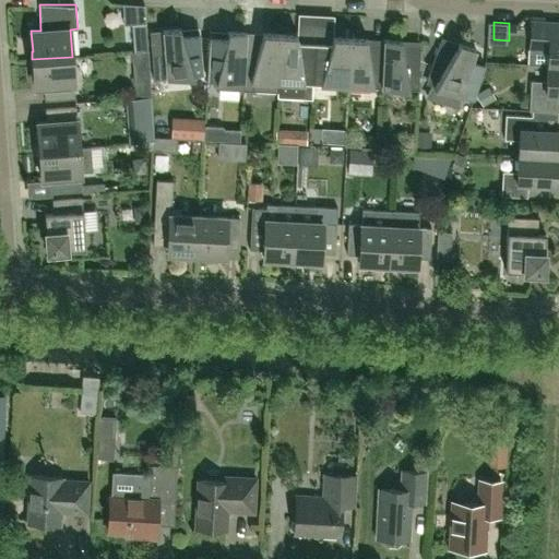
[(547,66),(558,66),(558,23),(532,22),(528,64),(547,66)]
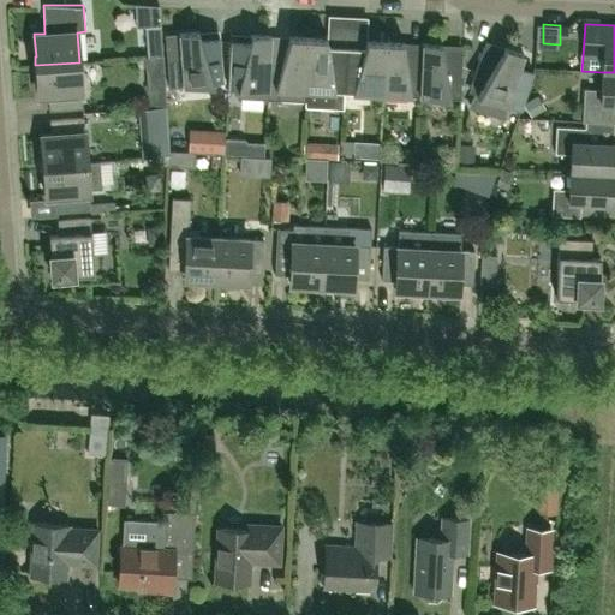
[(145,57),(162,55),(160,25),(144,27),(145,57)]
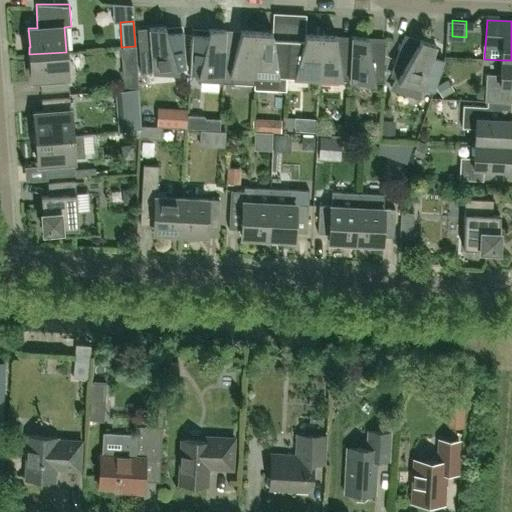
[(167,32),(166,27),(137,29),(141,73),(178,70),(177,67),(185,66),(183,31),(167,32)]
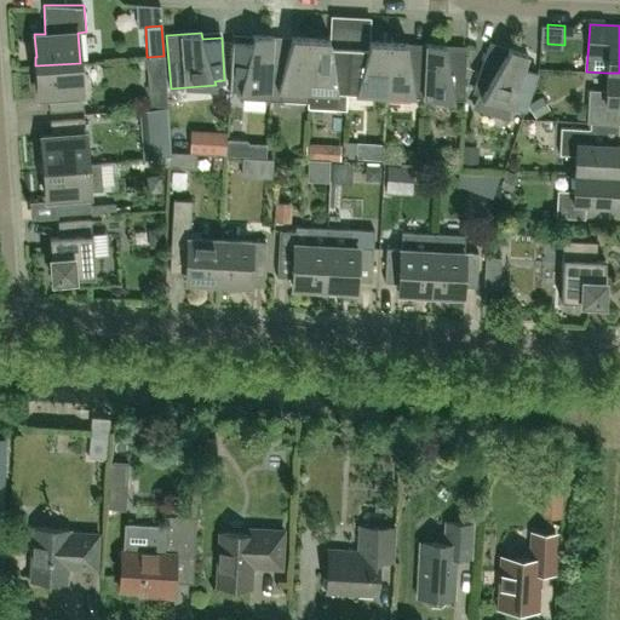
[(270,101),(273,42),(273,36),(253,35),(251,41),(233,41),(230,89),(239,89),(239,99),(270,101)]
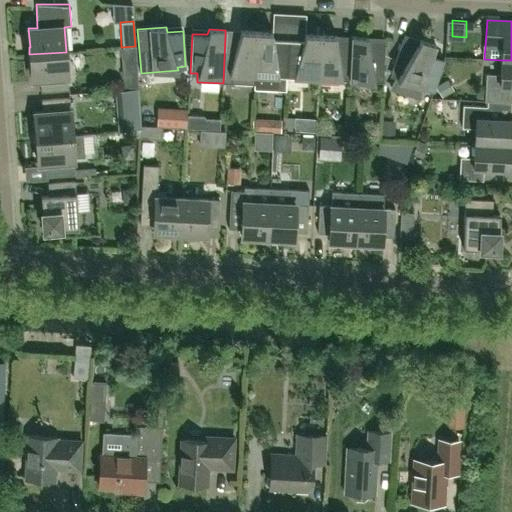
[(239,36),(225,35),(223,83),(254,85),(257,31),(241,30),(239,36)]
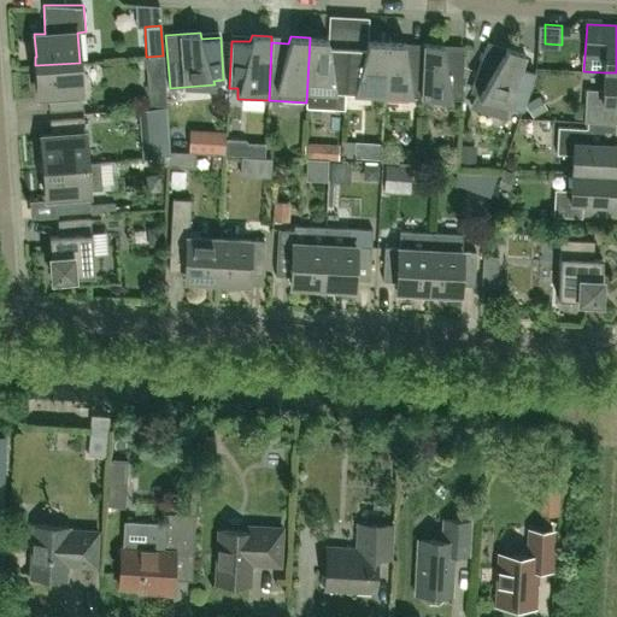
[(328,39),(310,37),(306,103),(306,109),(345,111),(345,94),(347,47),(329,46),(328,39)]
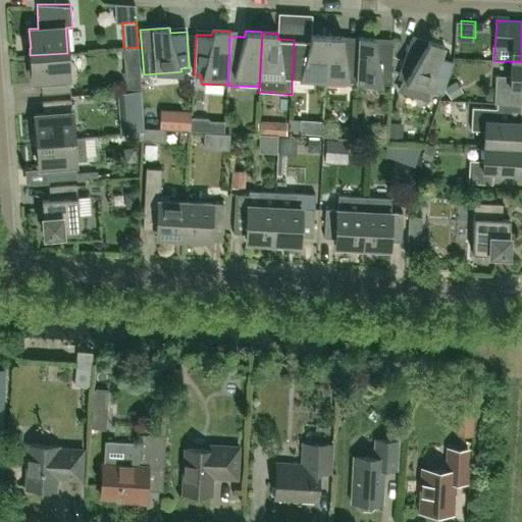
[(309,40),(294,40),(292,80),(324,81),(326,36),(311,35),(309,40)]
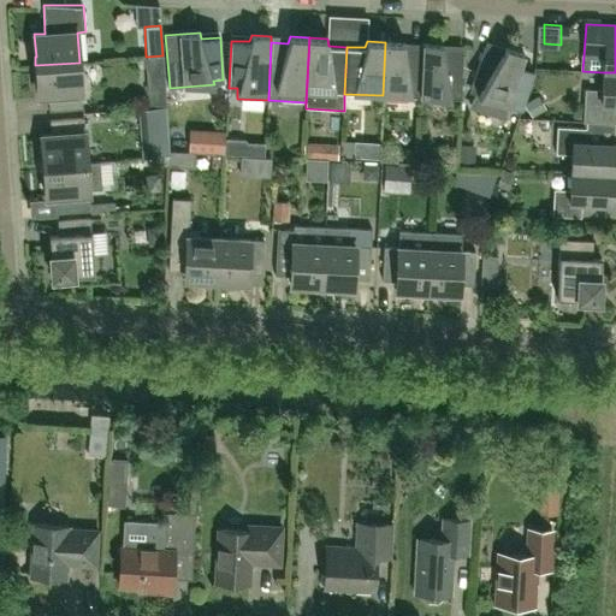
[(404,42),(385,42),(383,95),(421,98),(424,51),(406,49),(404,42)]
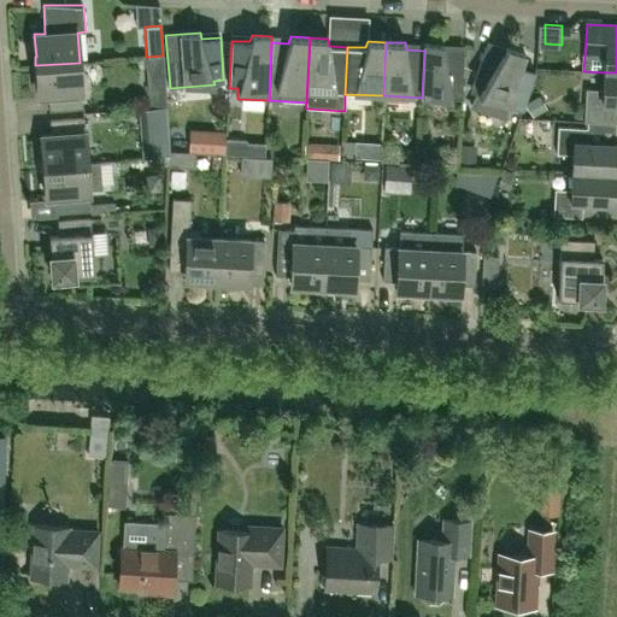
[(424,43),(424,51),(422,98),(452,99),(462,99),(462,95),(464,53),(445,52),(444,45),(424,43)]
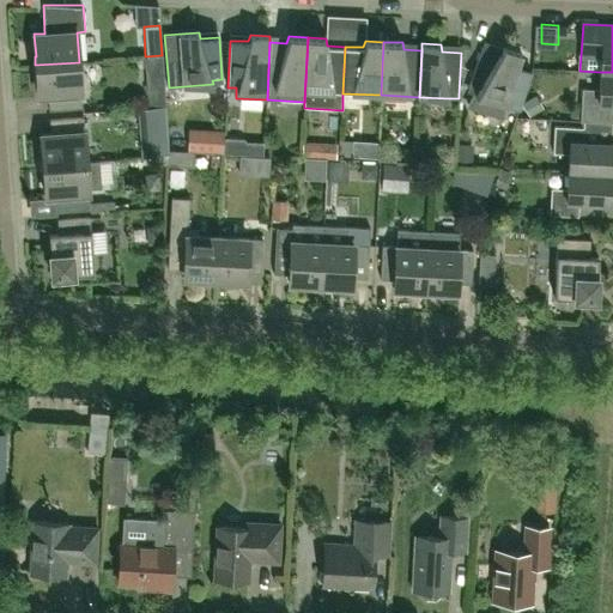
[(499,54),(483,47),(468,87),(478,91),(468,107),(498,117),(503,104),(519,109),(532,71),(530,71),(529,72),(517,68),(522,54),(503,48),(499,54)]
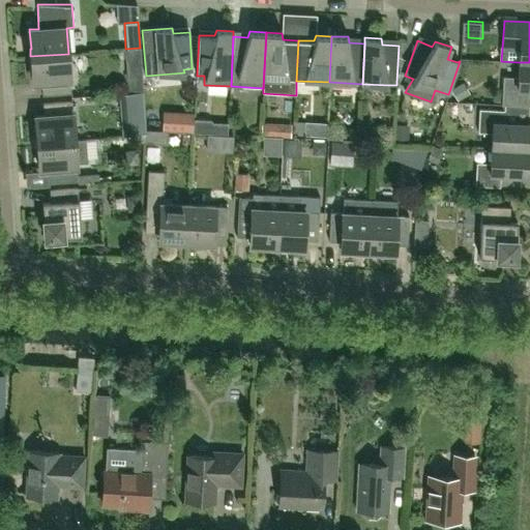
[(42,95),(71,92),(68,54),(30,56),(31,64),(32,64),(33,83),(41,83),(42,95)]
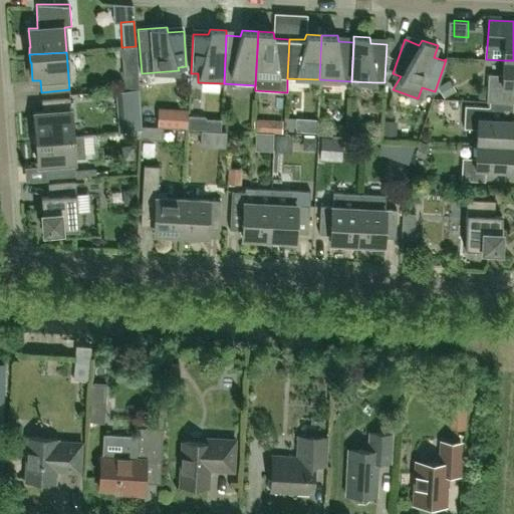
[(513,86),(513,60),(503,60),(503,75),(488,74),(487,101),(513,102),(513,87),(513,86)]
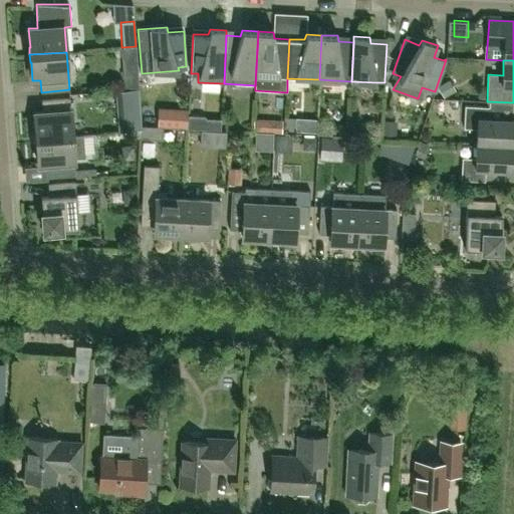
[(35,139),(72,136),(69,97),(41,100),(42,112),(34,112),(36,131),(35,131),(35,139)]
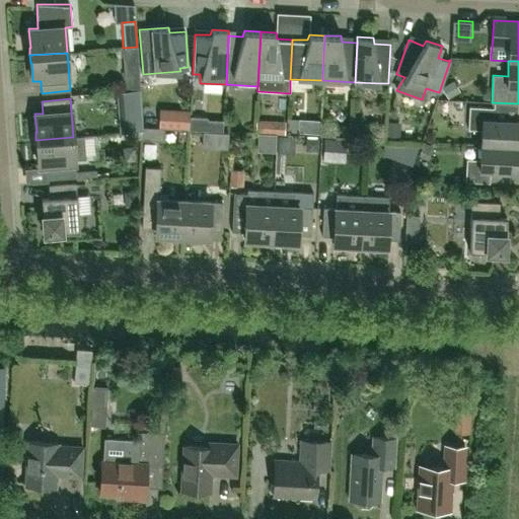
[(518,121),(493,120),(494,107),(469,106),(468,129),(482,130),(480,145),(518,146),(518,121)]
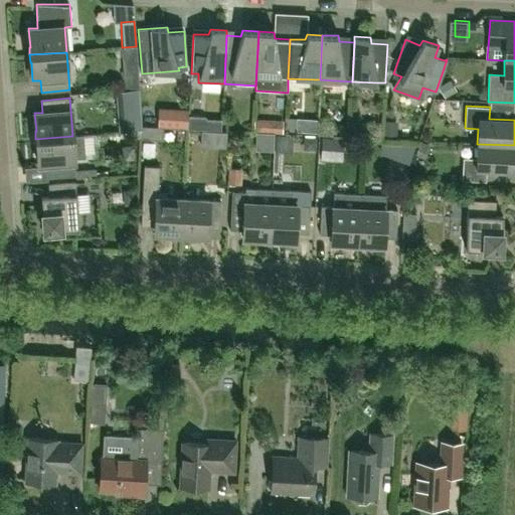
[(205,116),(188,115),(188,128),(204,129),(205,116)]
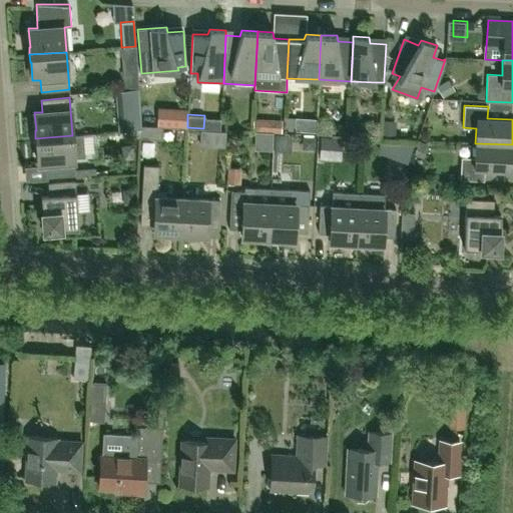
[(266,131),(267,118),(252,118),(252,131),(266,131)]
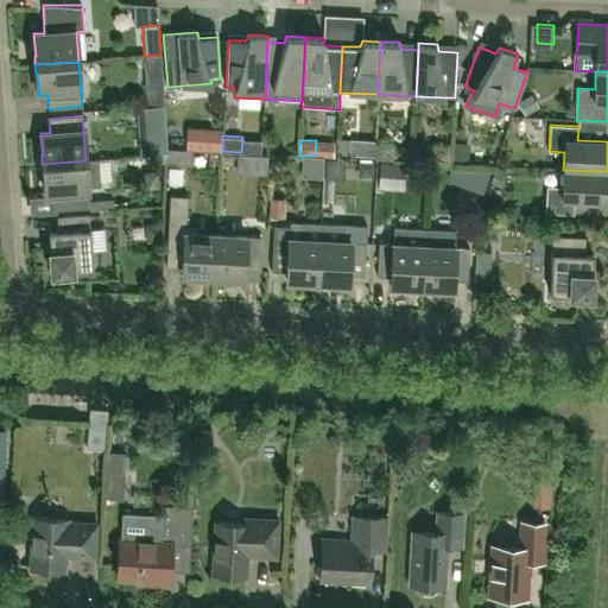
[(166,164),(190,165),(191,150),(168,149),(166,164)]
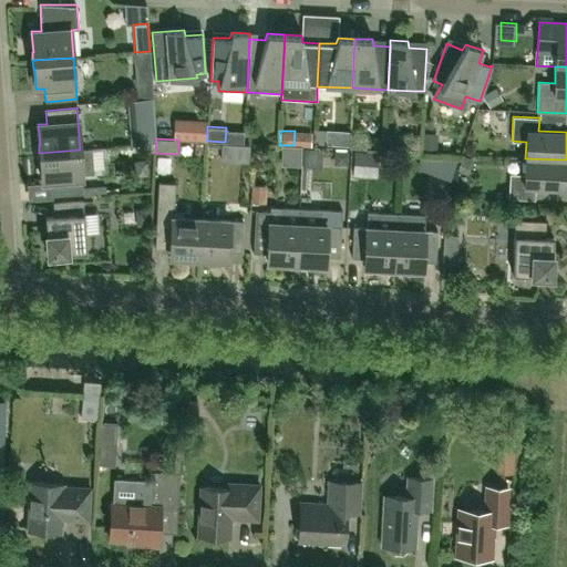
[(52,196),(83,193),(82,174),(92,173),(91,148),(80,150),(39,153),(40,162),(41,162),(42,182),(51,181),(52,196)]
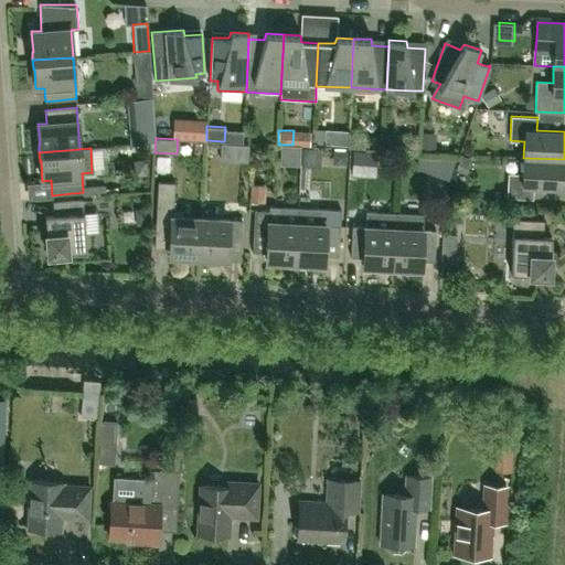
[(353,150),(351,177),(375,178),(376,152),(353,150)]
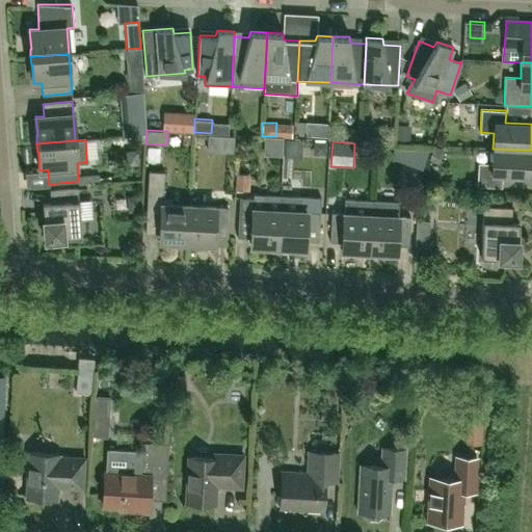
[(435,144),(428,163),(443,168),(451,150),(435,144)]
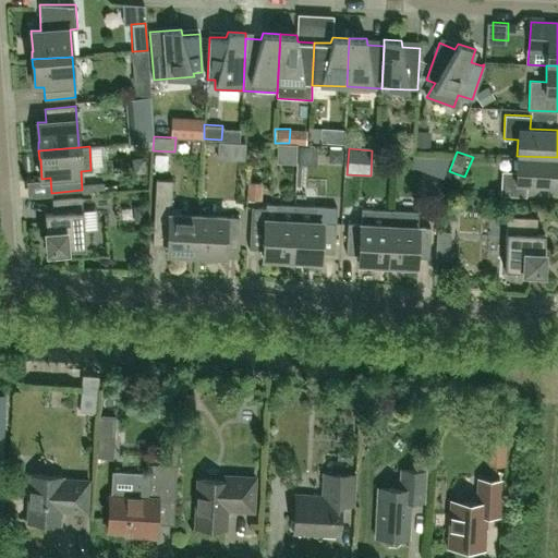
[(557,185),(557,171),(557,157),(517,156),(517,171),(501,171),(500,195),(526,197),(526,184),(557,185)]
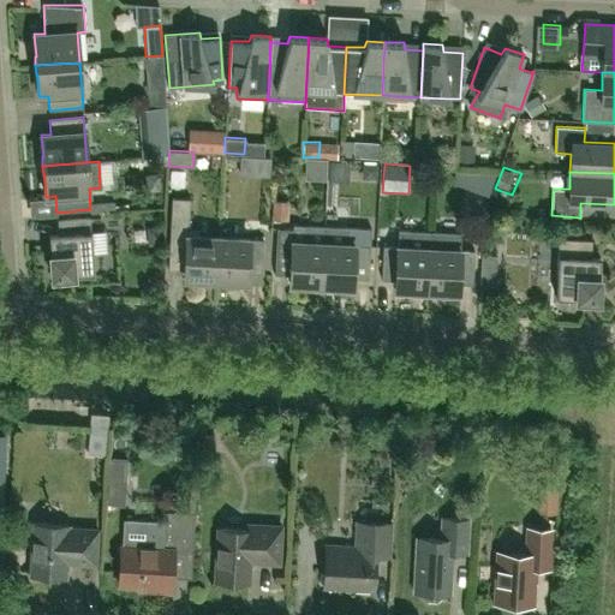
[(215,281),(218,238),(189,236),(190,199),(172,198),(168,269),(185,269),(185,279),(207,280),(207,281),(215,281)]
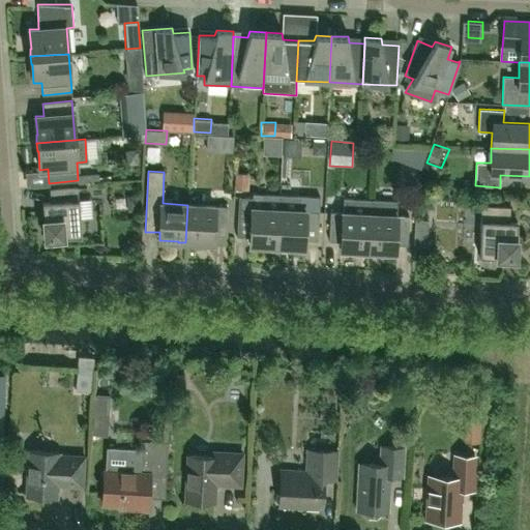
[(248,173),(235,173),(234,189),(247,189),(248,173)]
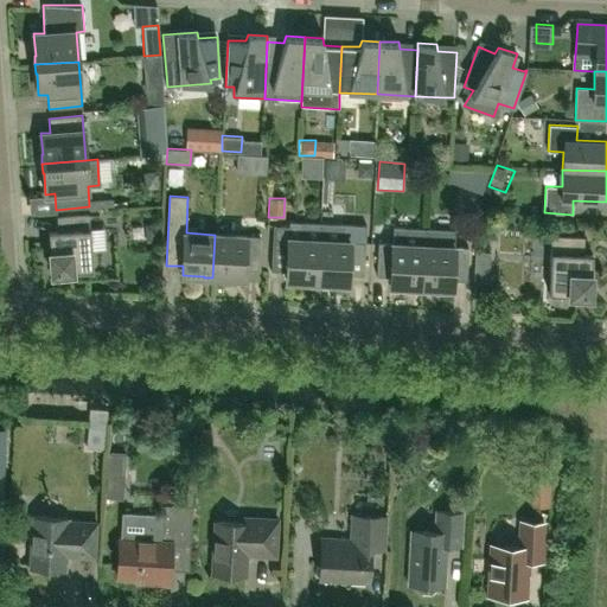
[(51,274),(94,270),(89,215),(57,217),(58,231),(49,232),(50,253),(51,274)]
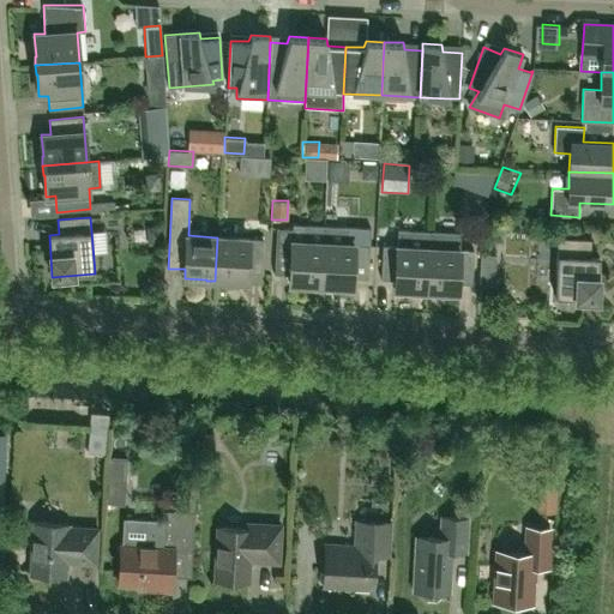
[(312,286),(311,287),(320,287),(324,226),(293,224),(293,229),(277,228),(275,274),(290,275),(289,284),(312,286)]
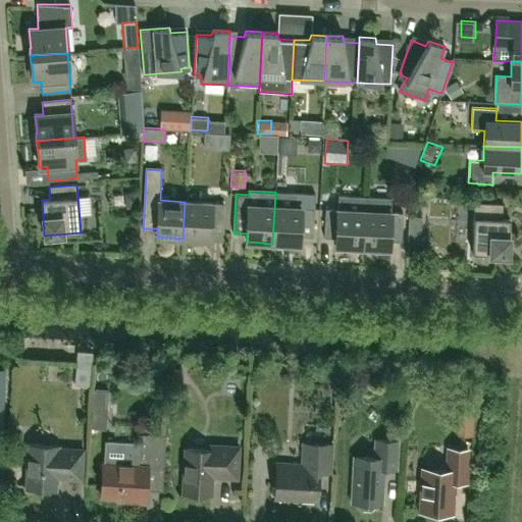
[(275,192),(272,244),(280,244),(299,244),(300,237),(313,237),(315,194),(275,192)]
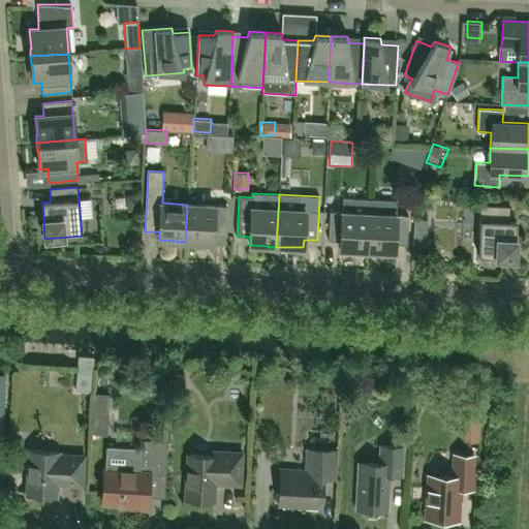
[(359,250),(359,251),(367,252),(370,199),(343,197),(342,212),(330,212),(329,241),(341,241),(340,249),(359,250)]
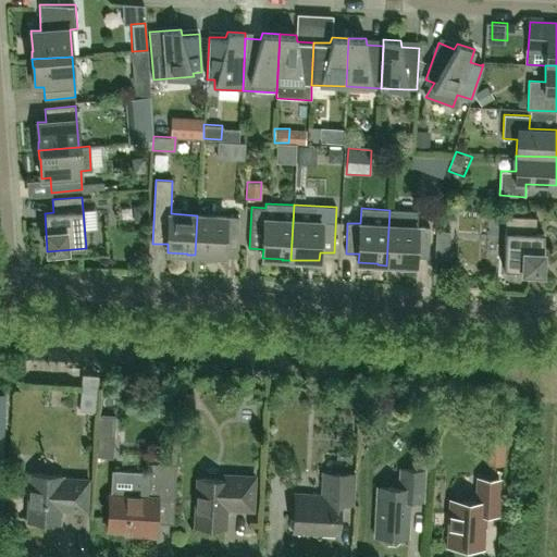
[(386,265),(395,265),(395,264),(415,265),(415,257),(428,258),(430,227),(417,226),(418,211),(390,210),(386,265)]
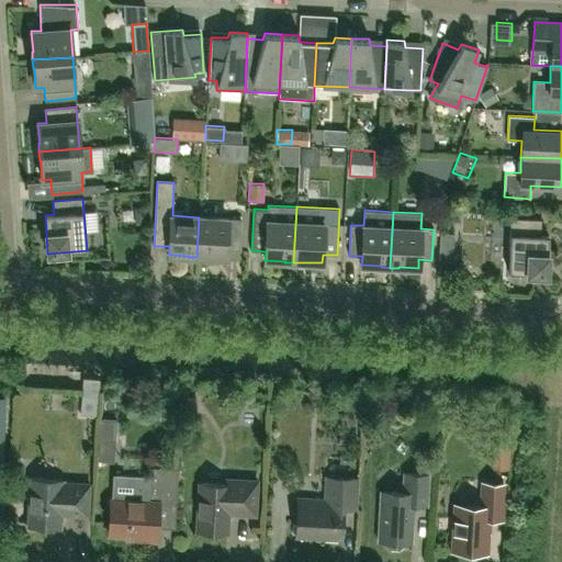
[(240,220),(199,217),(197,257),(205,258),(205,257),(225,258),(226,249),(239,250),(240,220)]
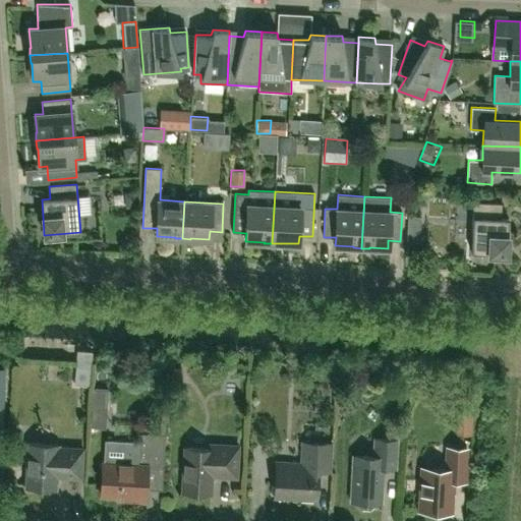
[(501,218),(502,204),(473,203),(471,252),(507,254),(508,236),(509,219),(501,218)]
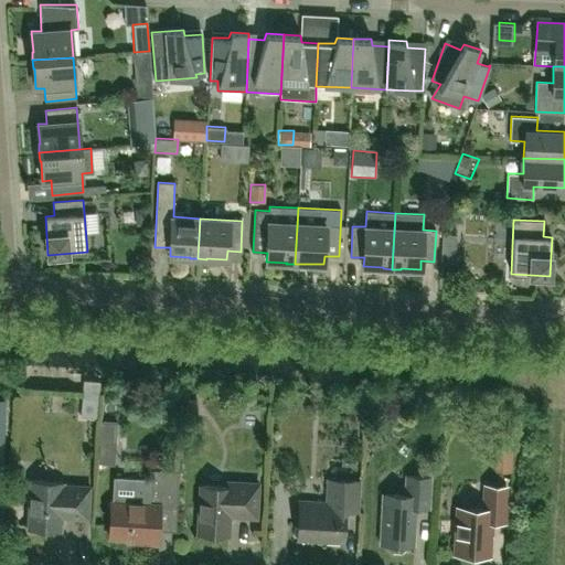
[(512,231),(501,231),(500,263),(511,263),(512,231)]
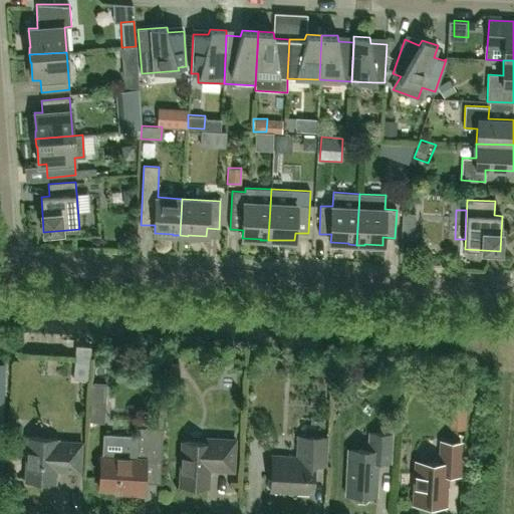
[(403,213),(401,238),(414,239),(415,214),(403,213)]
